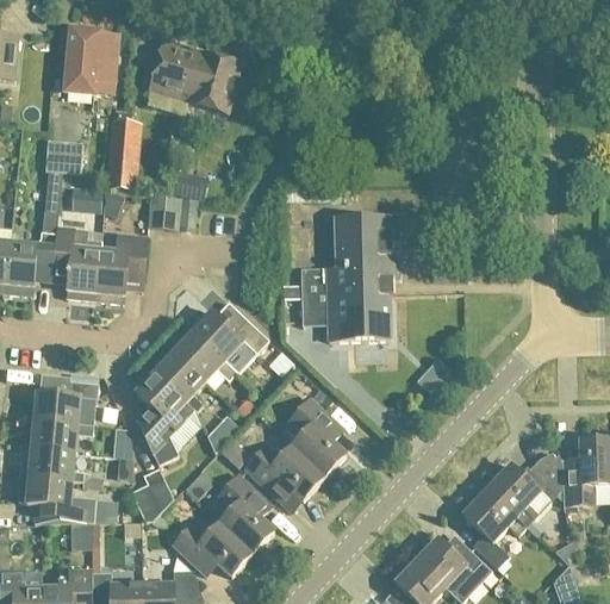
[(0,78),(14,79),(18,35),(0,32),(0,25),(0,22),(1,13),(0,12),(0,78)]
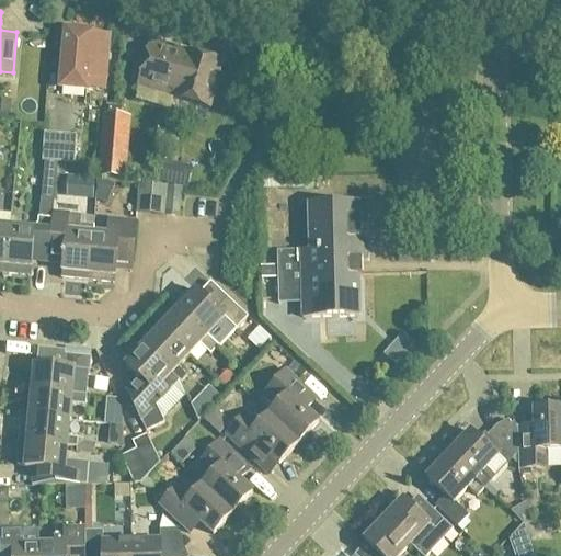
[(65,25),(59,83),(87,86),(87,83),(103,84),(109,32),(92,31),(92,29),(65,25)]
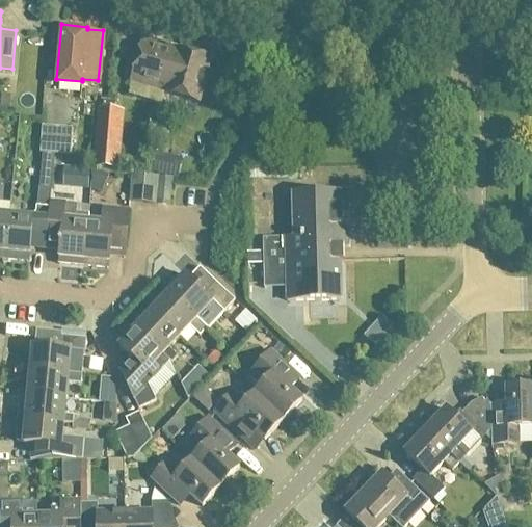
[(164,88),(177,44),(142,34),(130,77),(163,87),(164,88)]
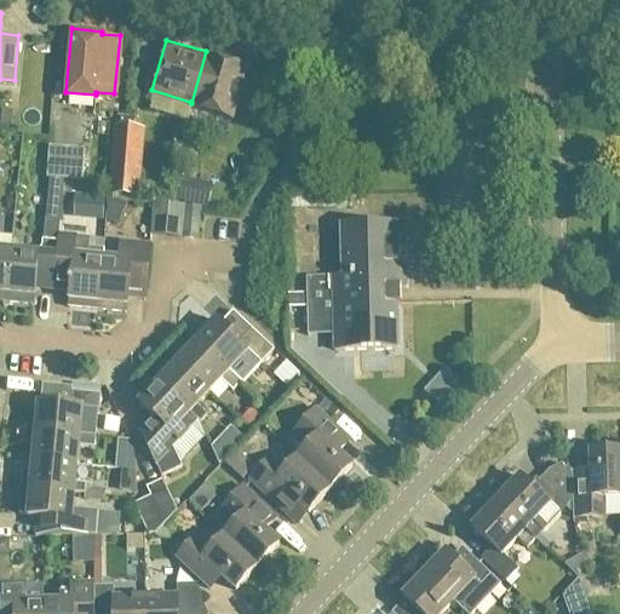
[(206,51),(191,103),(233,114),(247,63),(206,51)]
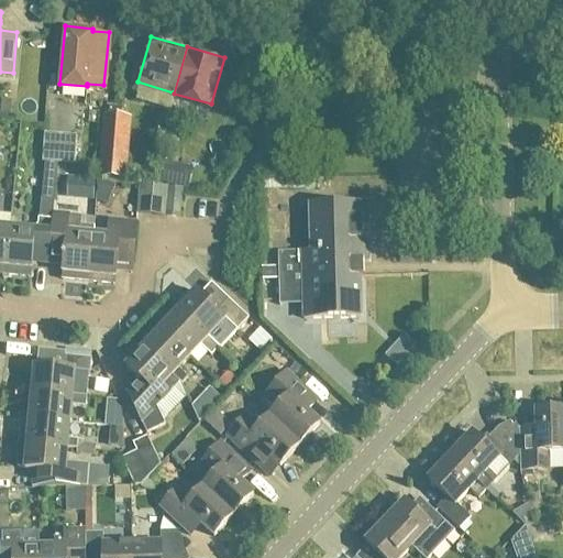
[(0,113),(11,113),(12,96),(1,95),(0,105),(0,113)]
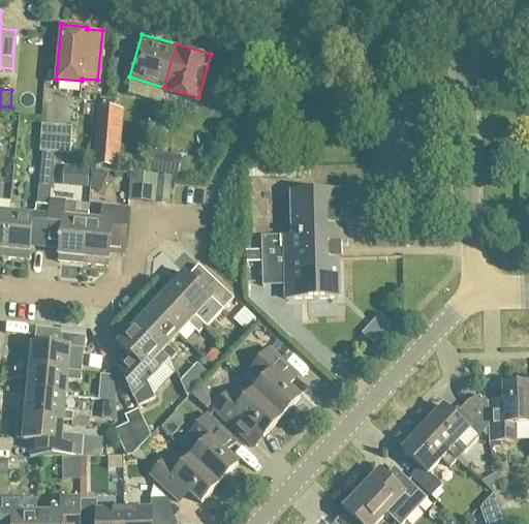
[(119,165),(123,106),(96,104),(91,163),(119,165)]
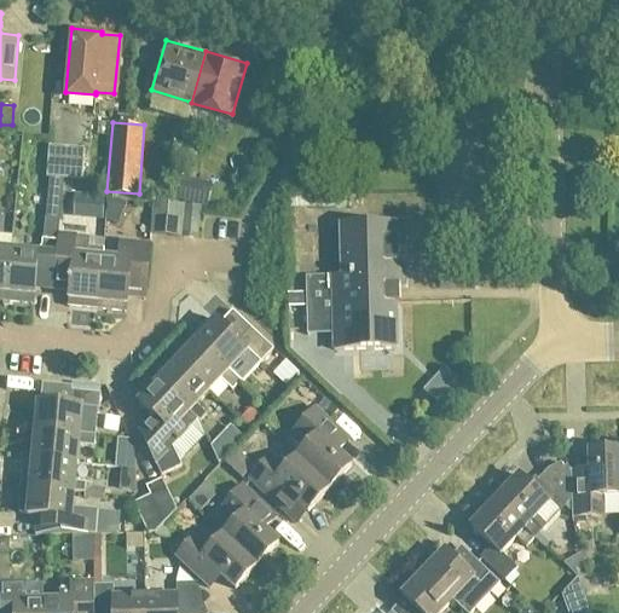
[(48,142),(46,173),(81,175),(84,144),(48,142)]
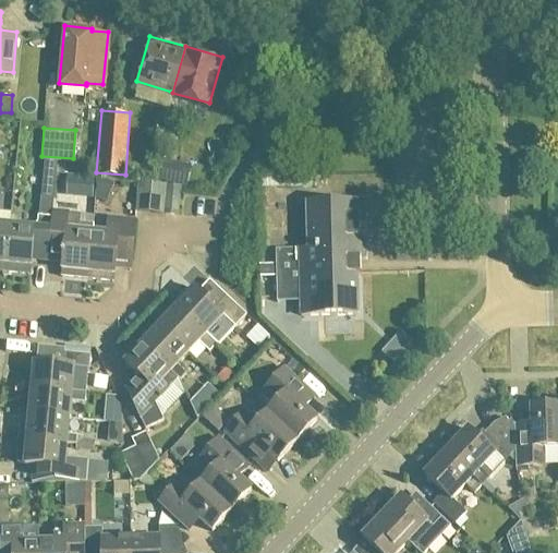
[(53,164),(52,175),(70,178),(72,167),(53,164)]
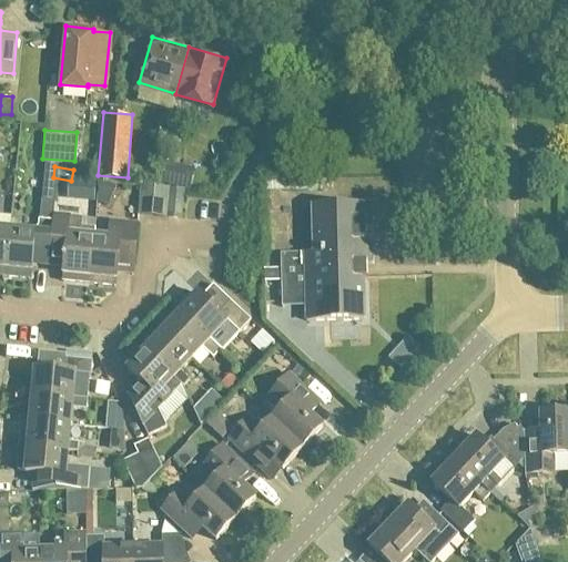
[(151,211),(154,183),(141,182),(138,210),(151,211)]
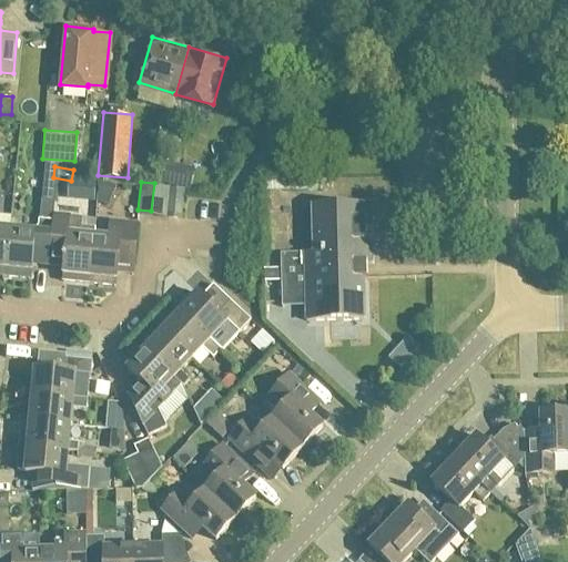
[(168,185),(154,183),(151,211),(165,212),(168,185)]
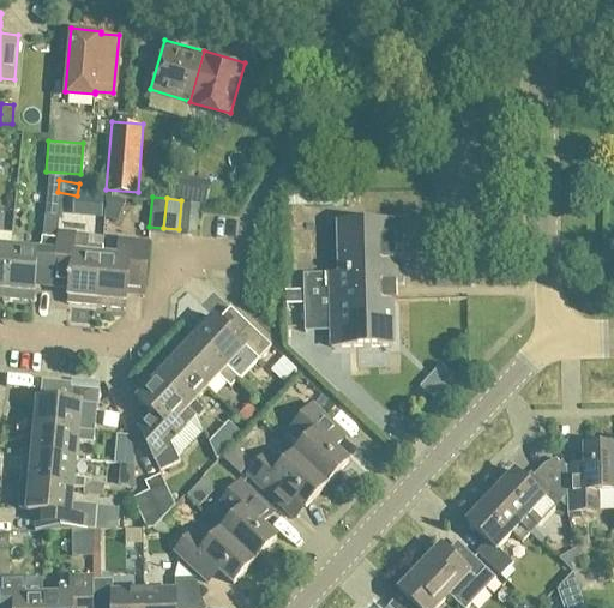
[(180,229),(196,232),(198,202),(182,200),(180,229)]
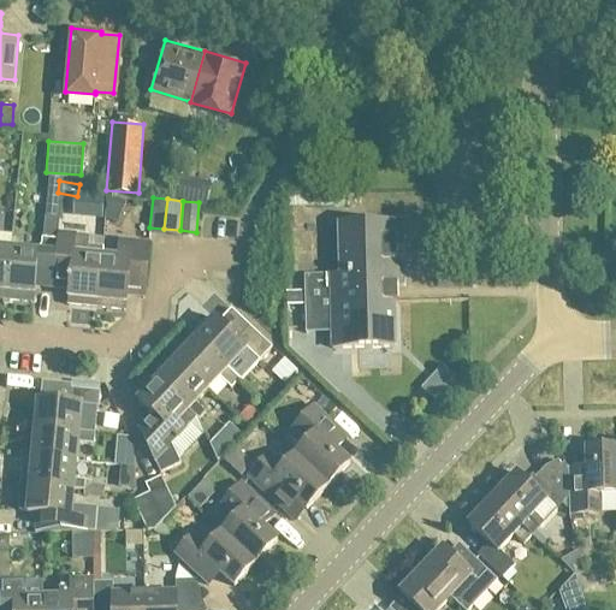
[(10,244),(5,295),(33,297),(34,282),(52,284),(59,214),(45,213),(41,242),(37,241),(37,247),(10,244)]
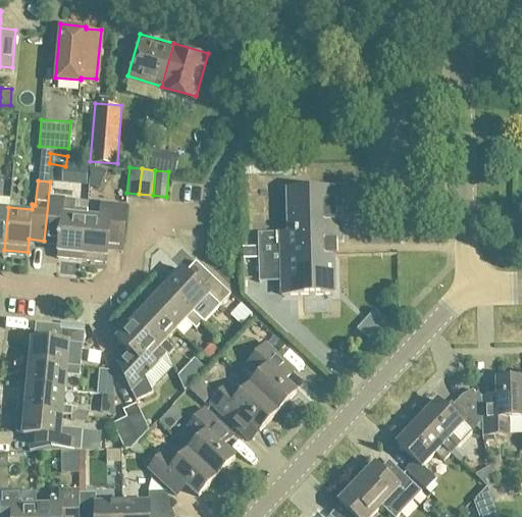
[(51,182),(50,182),(44,241),(58,242),(57,254),(82,256),(86,214),(74,213),(76,196),(50,194),(51,182)]
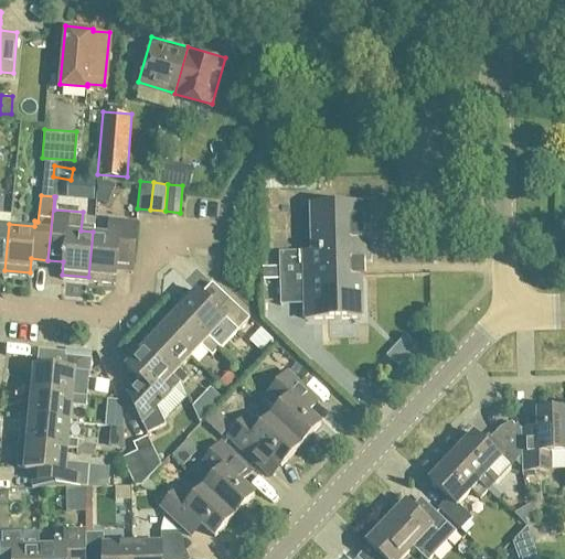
[(310,201),(311,247),(278,248),(279,301),(304,300),(305,314),(362,313),(360,257),(369,257),(368,200),(310,201)]
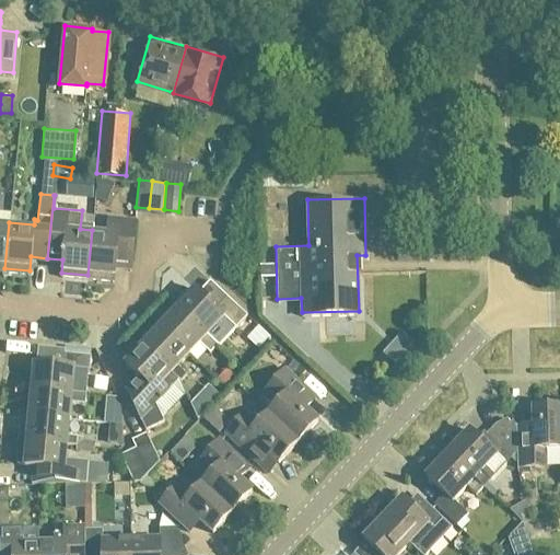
[(106,231),(92,230),(88,275),(114,278),(115,264),(130,266),(135,218),(108,215),(106,231)]
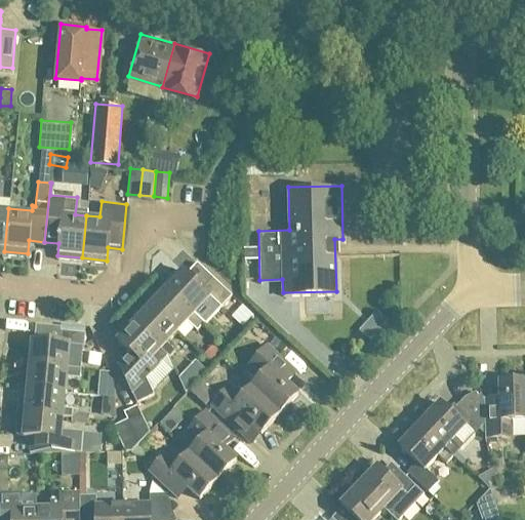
[(0,250),(4,251),(8,208),(0,207),(0,250)]
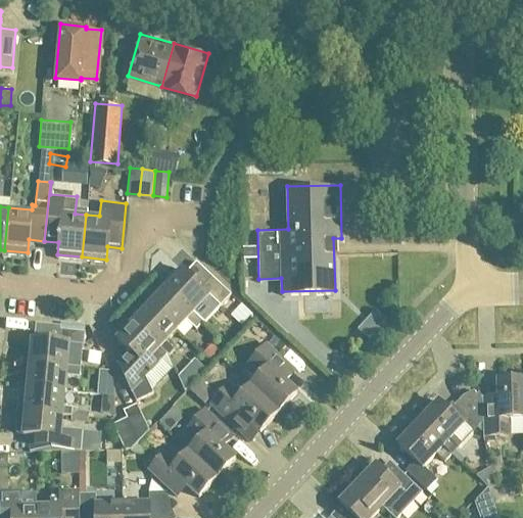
[(182,267),(165,283),(201,317),(211,308),(214,310),(231,291),(196,259),(185,270),(182,267)]
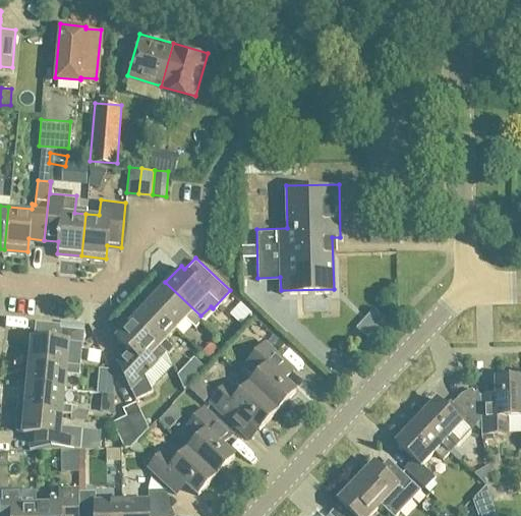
[(165,282),(149,300),(175,326),(185,316),(195,325),(203,318),(200,316),(165,282)]
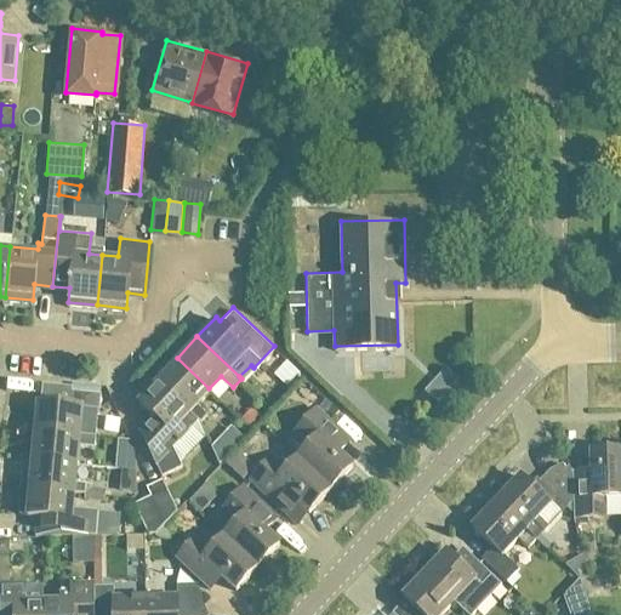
[(209,388),(177,358),(158,379),(200,419),(208,410),(197,400),(209,388)]
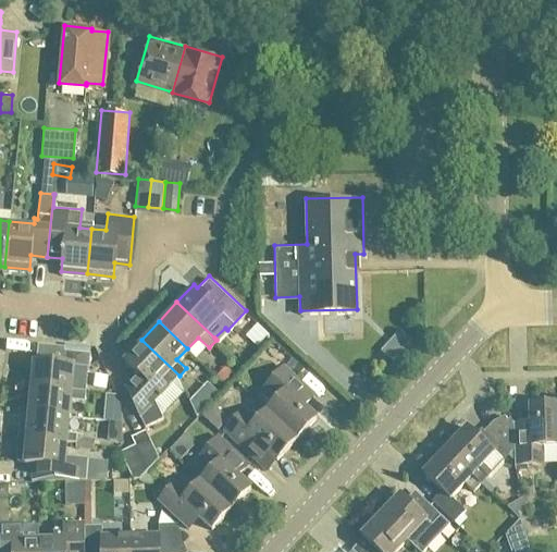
[(180,376),(141,340),(124,358),(137,371),(126,382),(138,393),(131,402),(141,416),(146,425),(163,416),(156,399),(177,375),(180,376)]
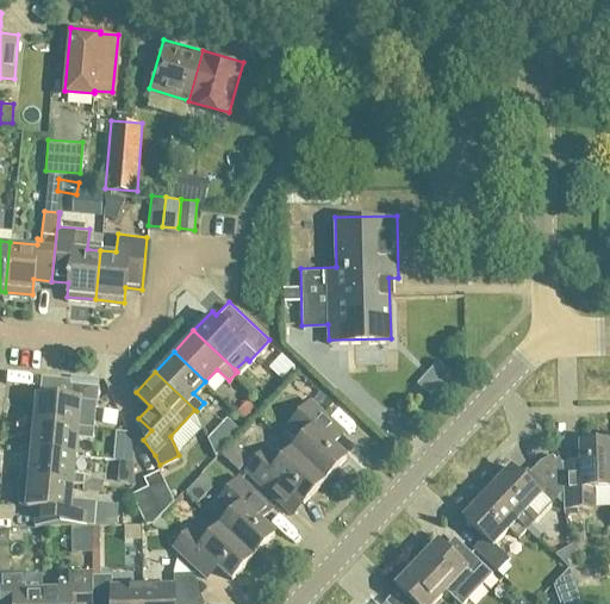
[(35,419),(76,423),(80,397),(97,398),(98,383),(69,380),(67,394),(37,392),(35,419)]
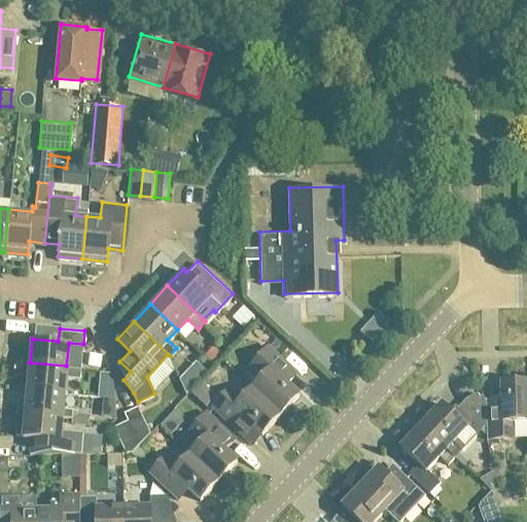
[(205,353),(211,359),(221,349),(214,343),(205,353)]
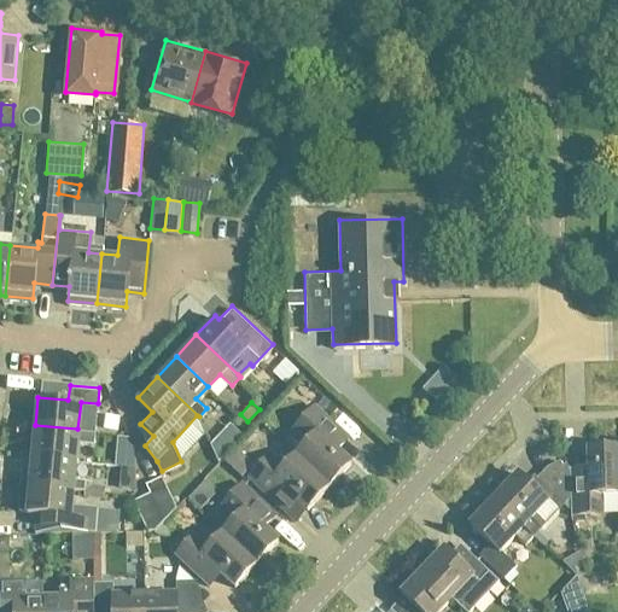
[(296,452),(328,483),(350,460),(330,441),(342,429),(314,403),(293,425),(308,438),(296,452)]
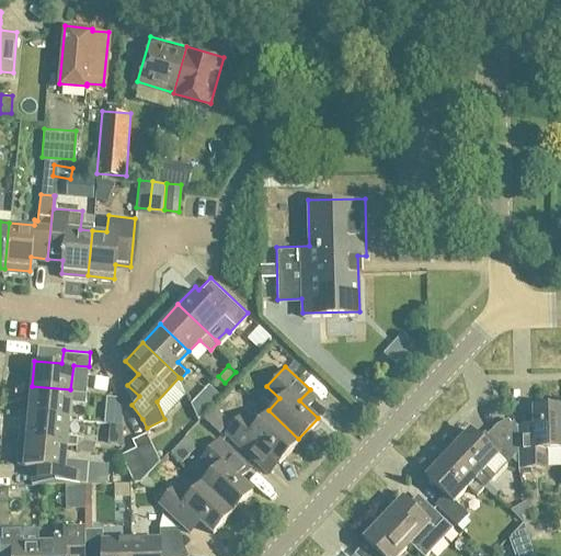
[(208,383),(197,394),(209,406),(220,394),(208,383)]
